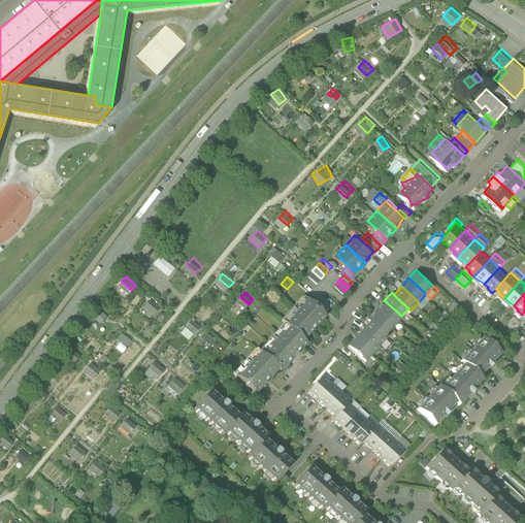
[(326,294),(323,299),(331,306),(334,302),(326,294)]
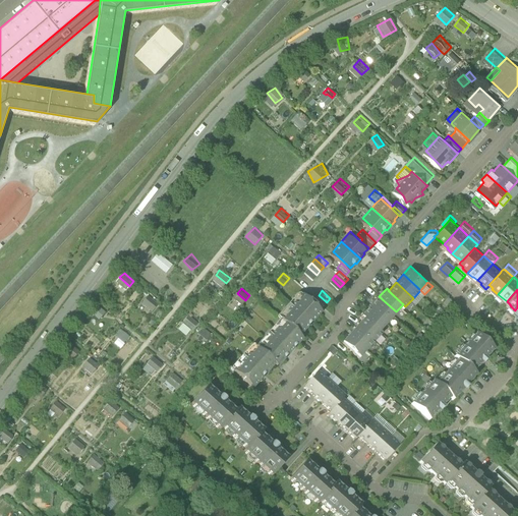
[(424,294),(420,290),(413,298),(417,302),(424,294)]
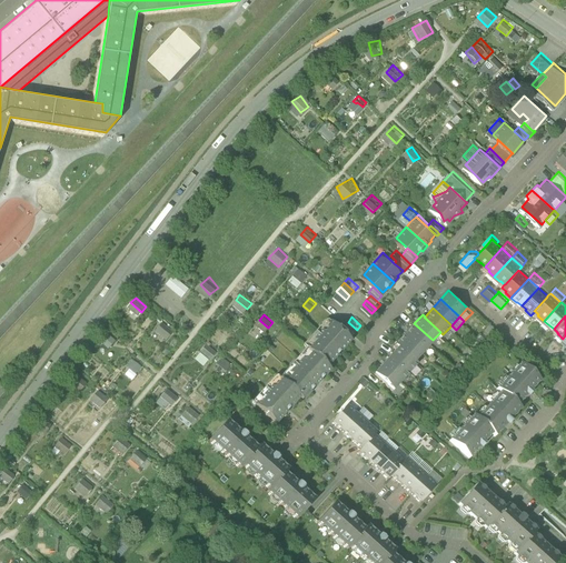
[(333,318),(309,344),(329,362),(353,335),(333,318)]
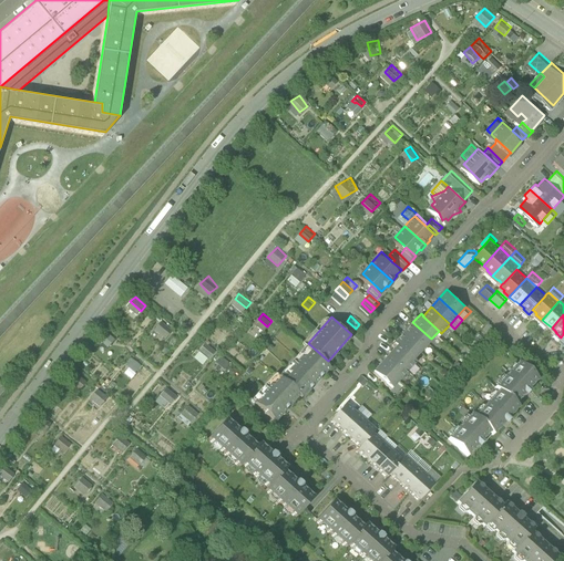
[(163,320),(159,325),(170,334),(174,329),(163,320)]
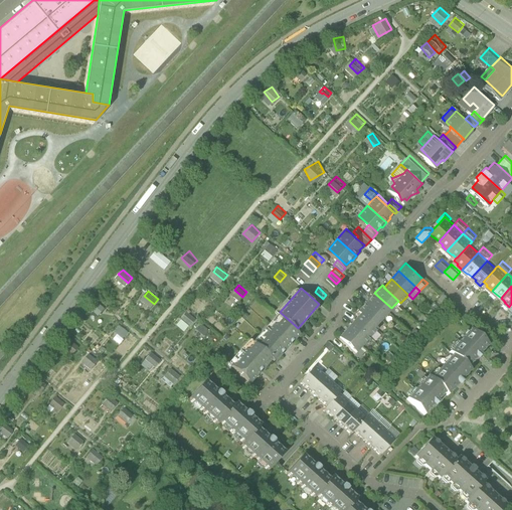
[(450,295),(445,291),(441,296),(446,300),(450,295)]
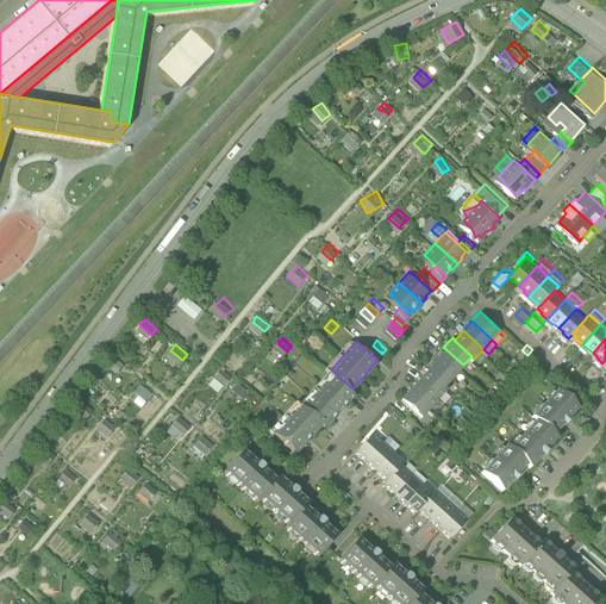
[(443,347),(435,356),(455,374),(463,365),(443,347)]
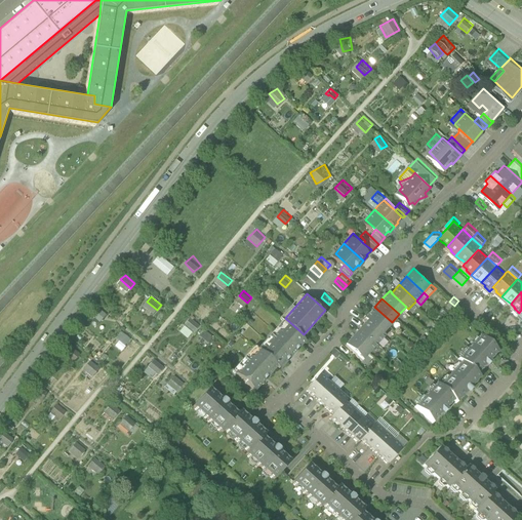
[(104,317),(110,310),(102,304),(96,311),(104,317)]
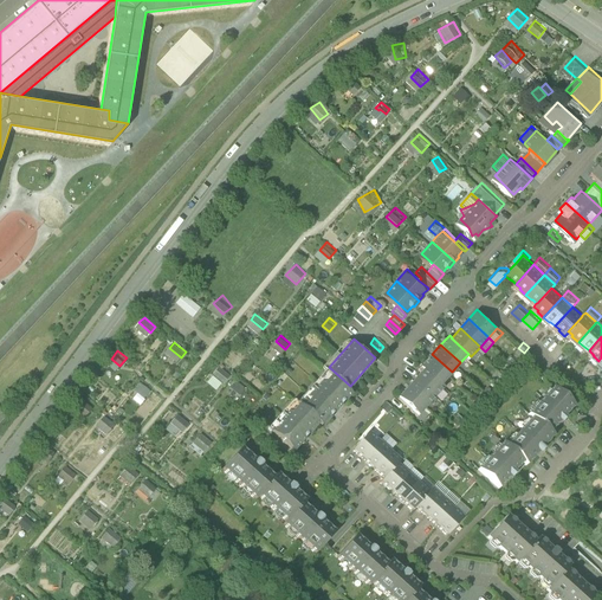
[(424,363),(426,366),(444,381),(452,372),(432,354),(424,363)]
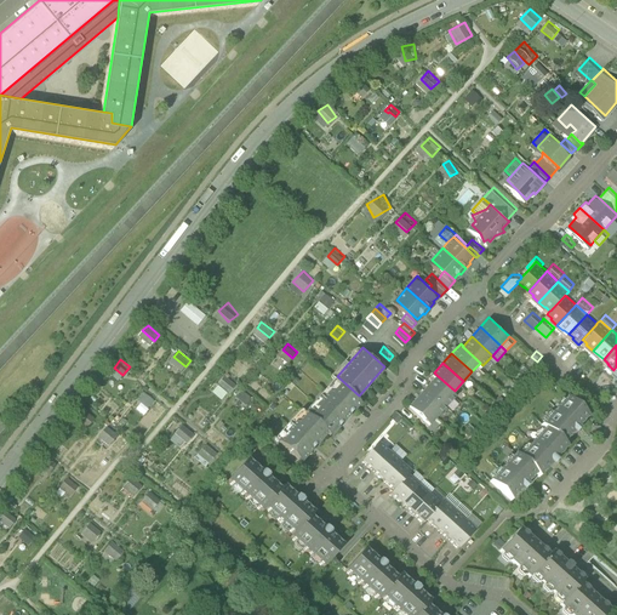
[(233,388),(236,383),(227,374),(222,380),(233,388)]
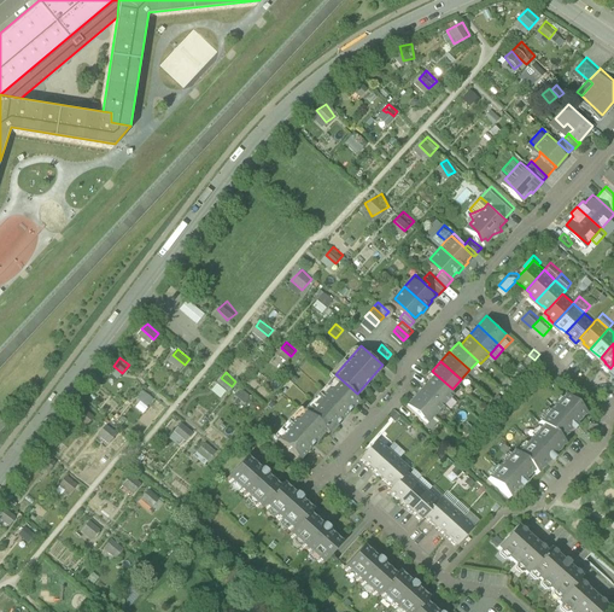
[(434,373),(426,382),(446,401),(448,400),(455,392),(456,391),(452,389),(434,373)]
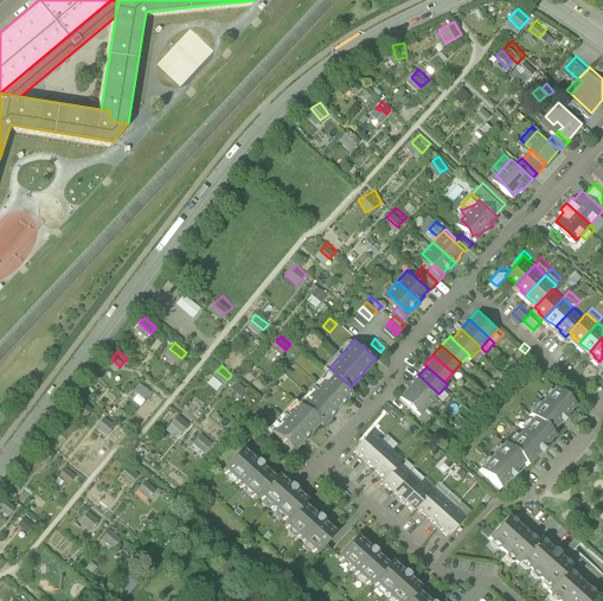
[(333,371),(305,402),(322,419),(326,421),(354,389),(351,387),(329,368),(333,371)]
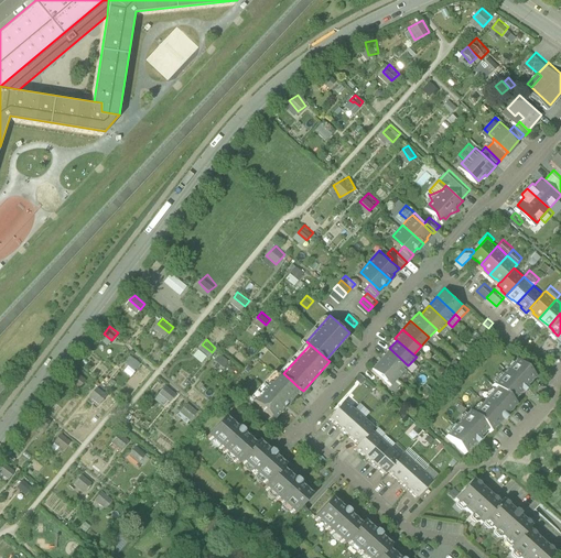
[(389,348),(381,357),(400,374),(408,365),(389,348)]
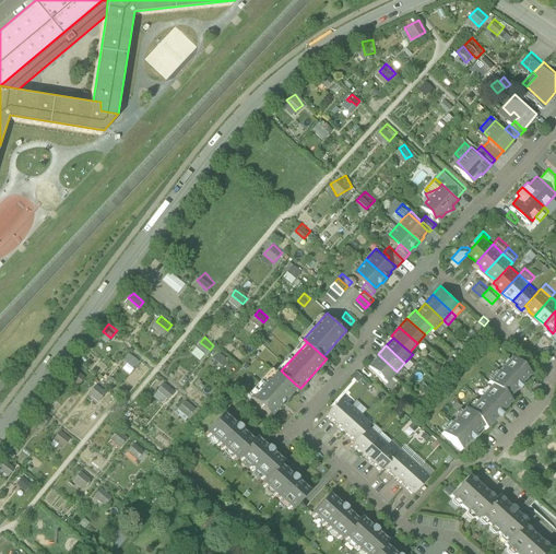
[(131,349),(128,355),(130,356),(127,364),(135,368),(142,354),(131,349)]
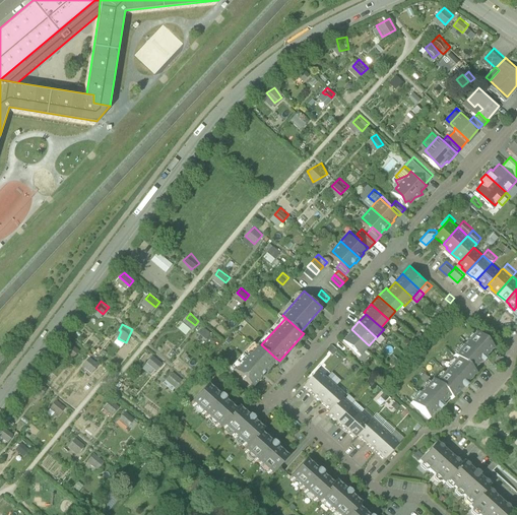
[(456,351),(459,355),(474,367),(482,359),(483,360),(489,355),(487,353),(495,344),(477,328),(456,351)]
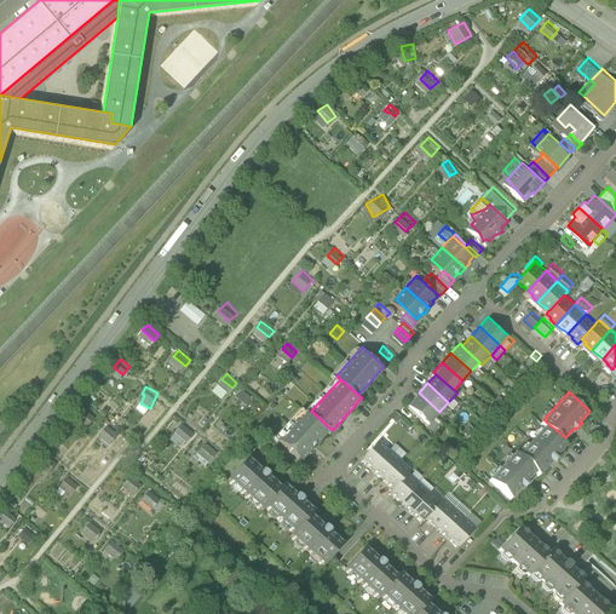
[(431,422),(439,412),(419,392),(410,402),(431,422)]
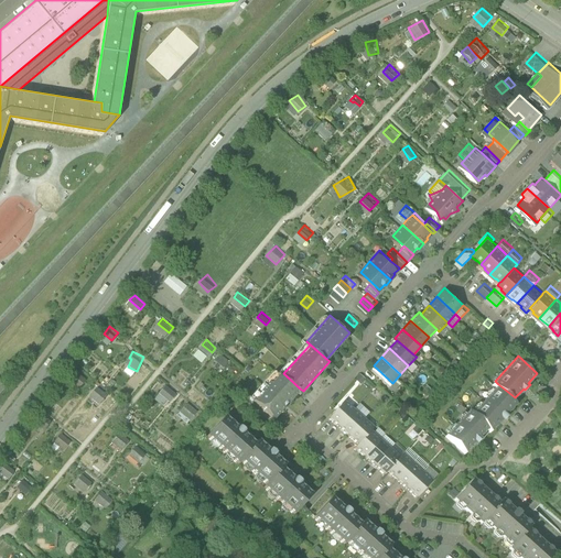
[(420,362),(416,358),(409,364),(413,369),(420,362)]
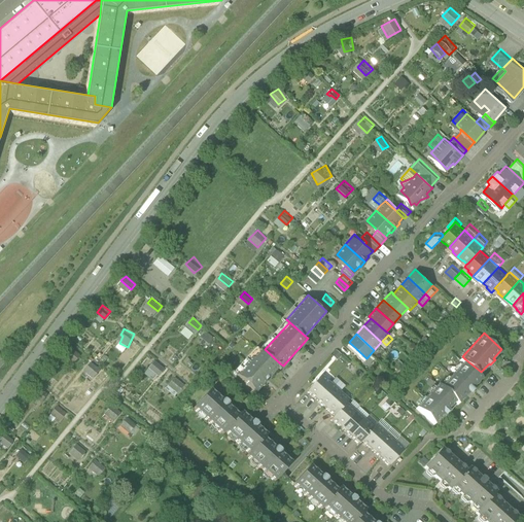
[(257,387),(280,363),(265,349),(262,346),(240,371),(257,387)]
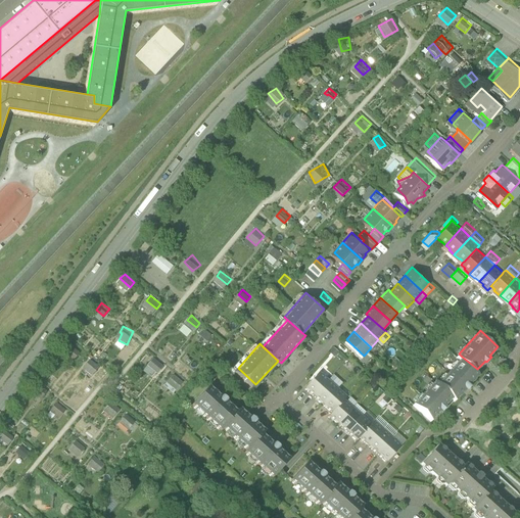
[(146,365),(155,373),(167,361),(157,352),(146,365)]
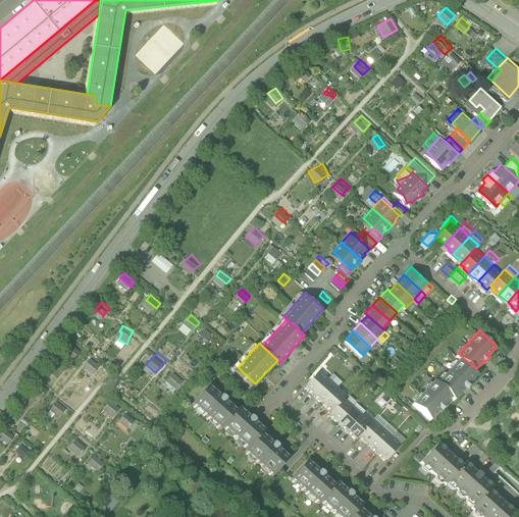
[(87,362),(95,370),(103,362),(95,354),(87,362)]
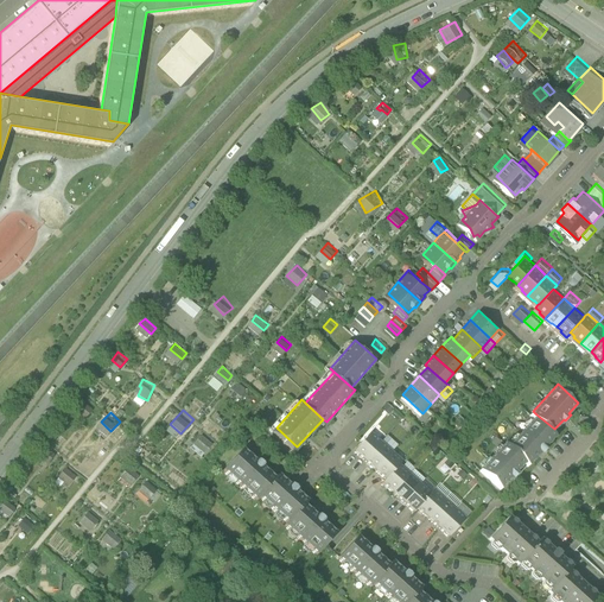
[(468,419),(461,413),(456,418),(463,425),(468,419)]
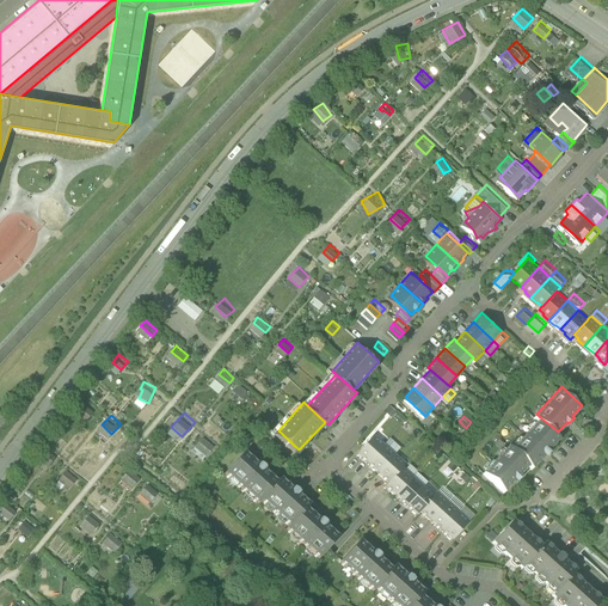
[(562,435),(558,432),(540,417),(515,446),(532,461),(535,465),(546,453),(547,454),(552,448),(551,447),(562,435)]
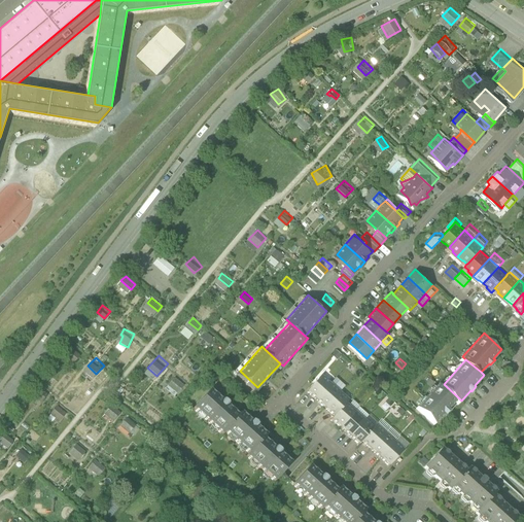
[(310,387),(319,395),(333,380),(323,372),(310,387)]
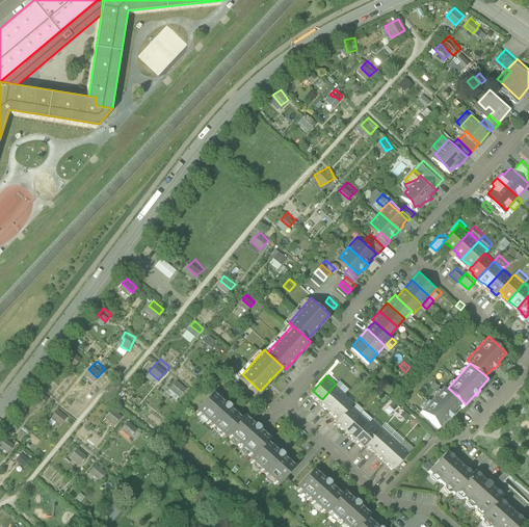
[(181,376),(167,390),(177,398),(190,385),(181,376)]
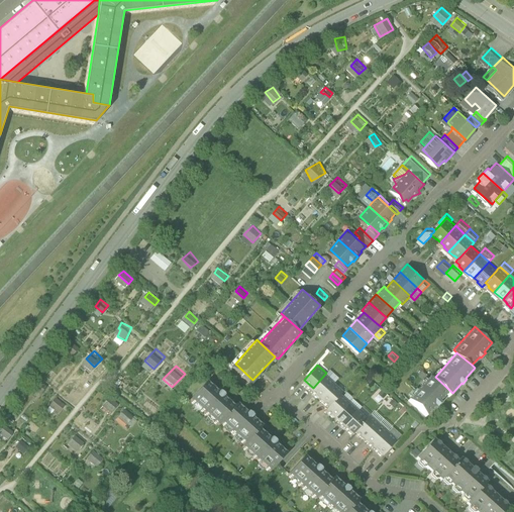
[(332,366),(326,373),(335,381),(341,374),(332,366)]
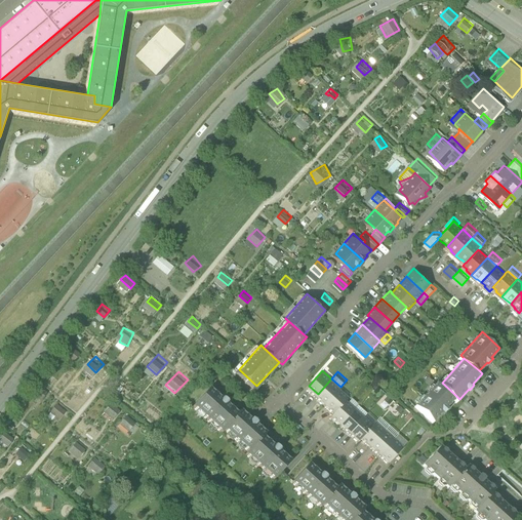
[(318,394),(326,402),(340,387),(331,378),(318,394)]
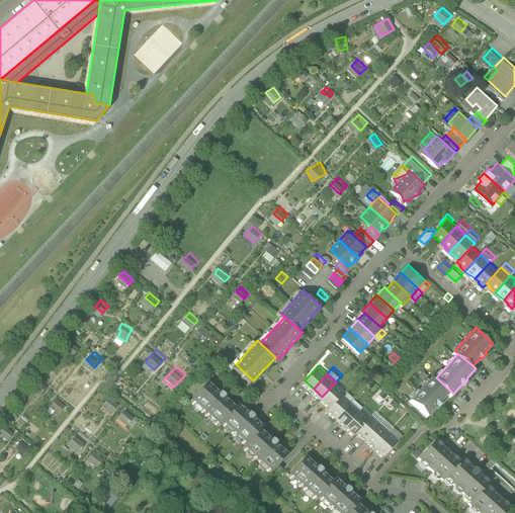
[(442,400),(450,391),(436,377),(433,374),(412,397),(429,413),(438,404),(439,406),(443,401),(442,400)]
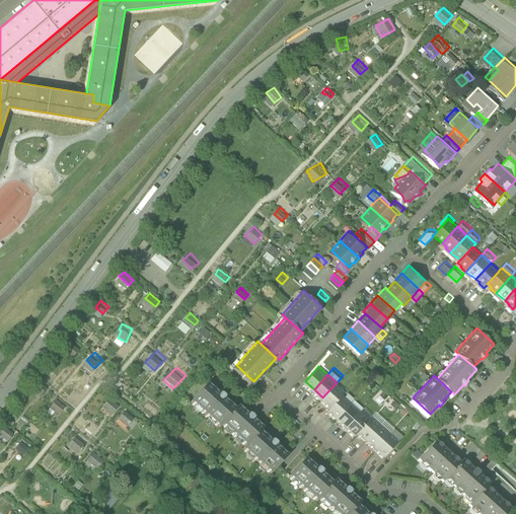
[(222,424),(225,421),(237,405),(226,394),(227,393),(222,389),(221,390),(210,379),(193,397),(222,424)]
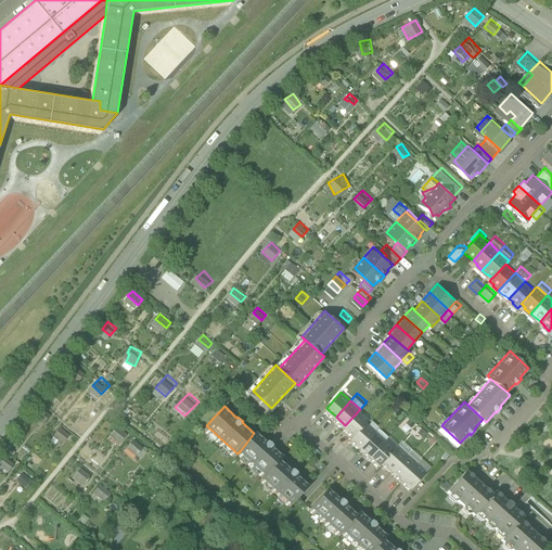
[(345,425),(355,434),(367,421),(368,421),(370,418),(360,409),(345,425)]
